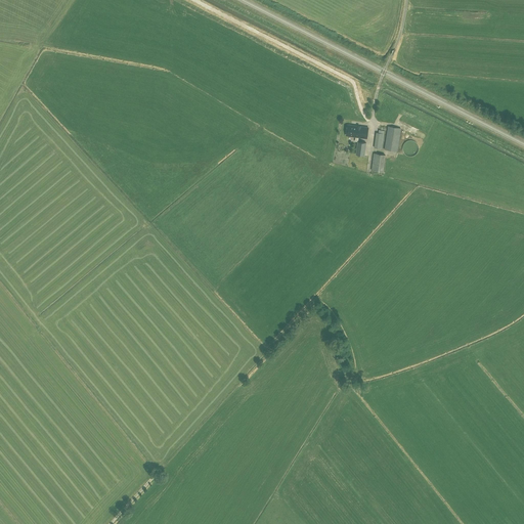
[(368,128),(353,126),(348,125),(346,135),(352,136),(356,137),(355,141),(358,141),(358,142),(359,137),(367,138),(368,128)]
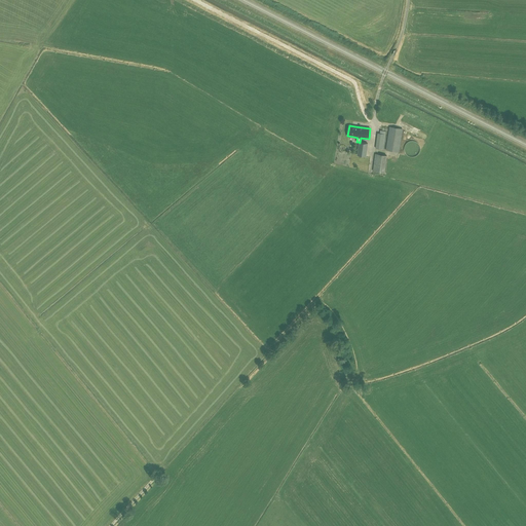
[(399,152),(403,128),(389,126),(386,150),(399,152)]
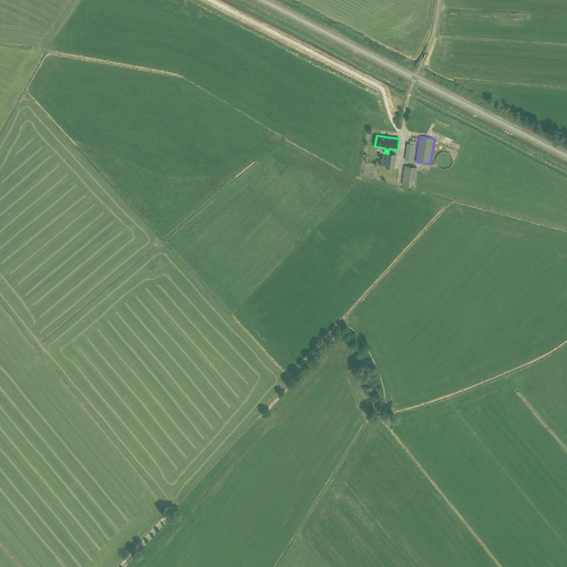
[(413,162),(415,145),(410,144),(408,144),(405,160),(413,162)]
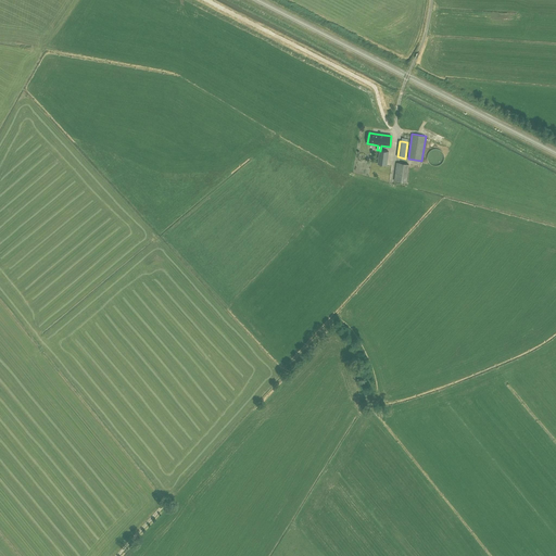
[(434,165),(436,165),(437,165),(438,165),(439,165),(440,165),(440,164),(441,164),(441,163),(442,163),(442,162),(443,162),(443,161),(443,160),(444,160),(444,159),(444,158),(444,156),(444,155),(444,154),(443,154),(443,153),(443,152),(442,152),(442,151),(441,151),(441,150),(440,150),(439,149),(438,149),(437,149),(436,149),(434,149),(433,149),(432,149),(431,150),(430,150),(430,151),(429,151),(429,152),(428,152),(428,153),(428,154),(427,154),(427,155),(427,156),(427,158),(427,159),(427,160),(428,160),(428,161),(428,162),(429,162),(429,163),(430,163),(430,164),(431,164),(432,165),(433,165),(434,165)]
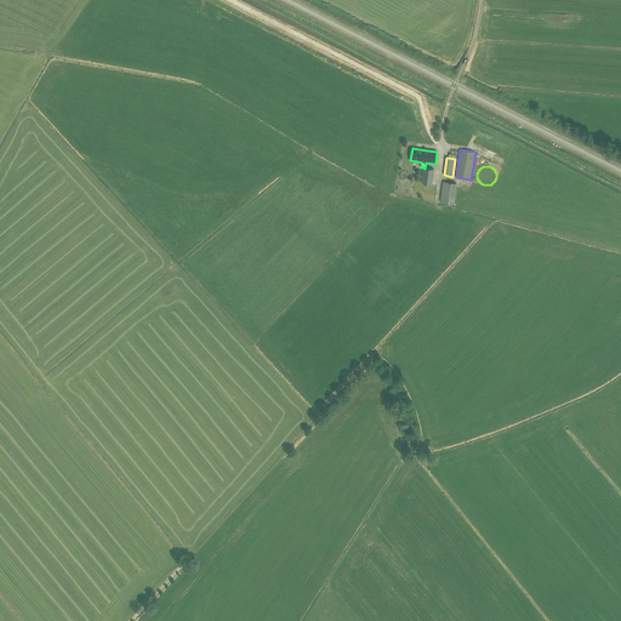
[(425,169),(425,167),(422,183),(432,184),(434,170),(425,169)]
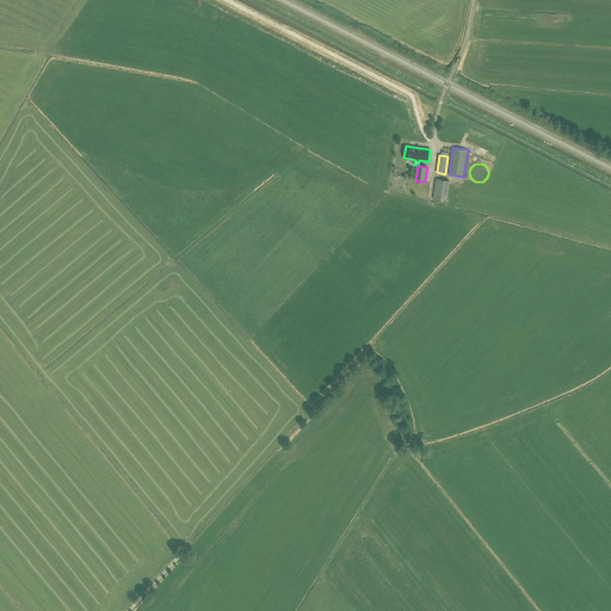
[(436,179),(433,199),(446,201),(450,180),(436,179)]
